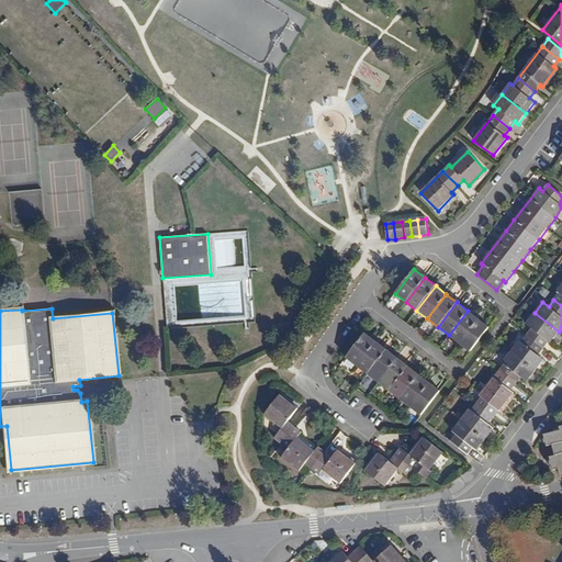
[(478,318),(468,311),(449,335),(459,344),(478,318)]
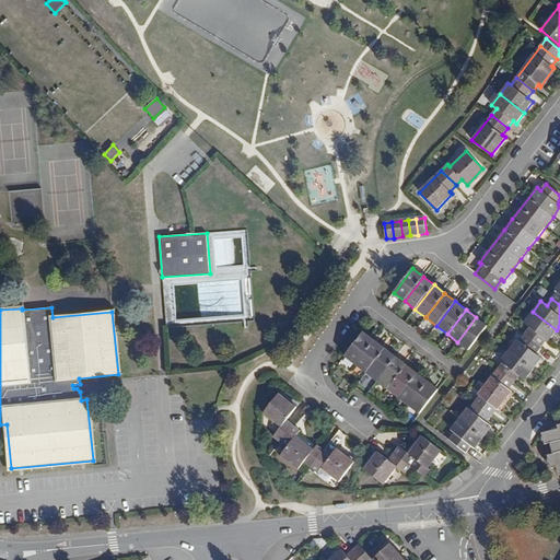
[(557,330),(533,312),(524,323),(529,327),(524,334),(541,347),(547,340),(548,341),(557,330)]
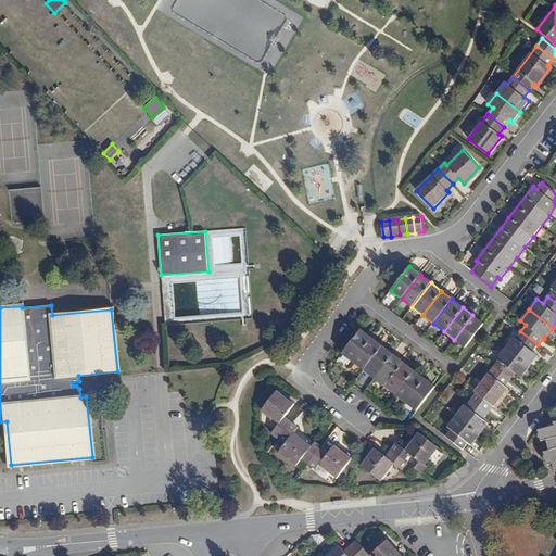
[(483,324),(472,315),(454,340),(465,348),(483,324)]
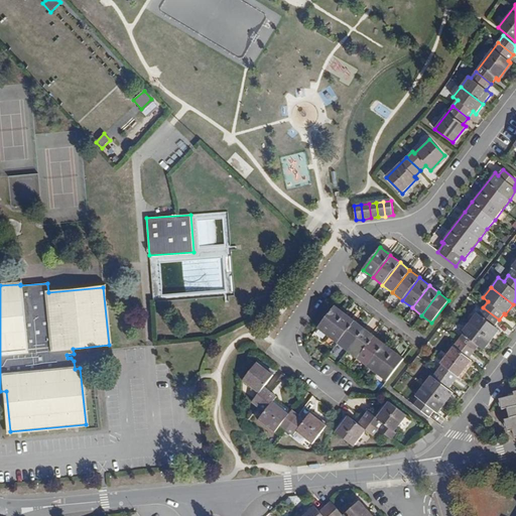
[(345,313),(335,305),(317,328),(328,336),(345,313)]
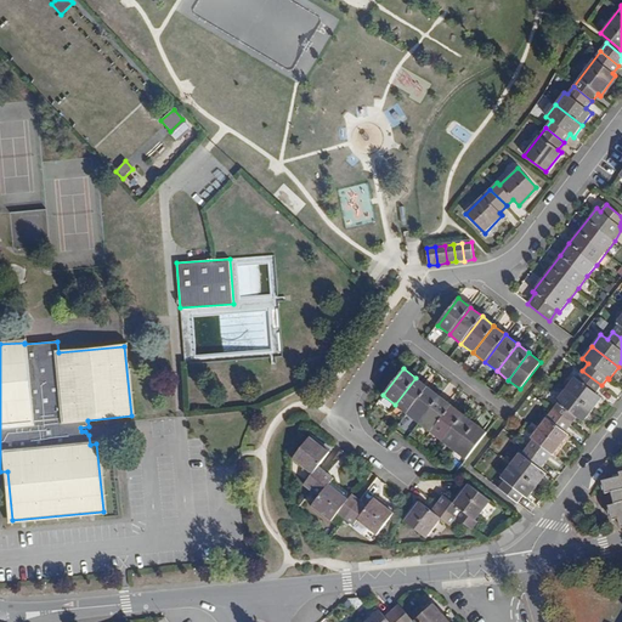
[(601,385),(582,371),(577,378),(575,377),(565,389),(593,410),(601,397),(595,393),(601,385)]
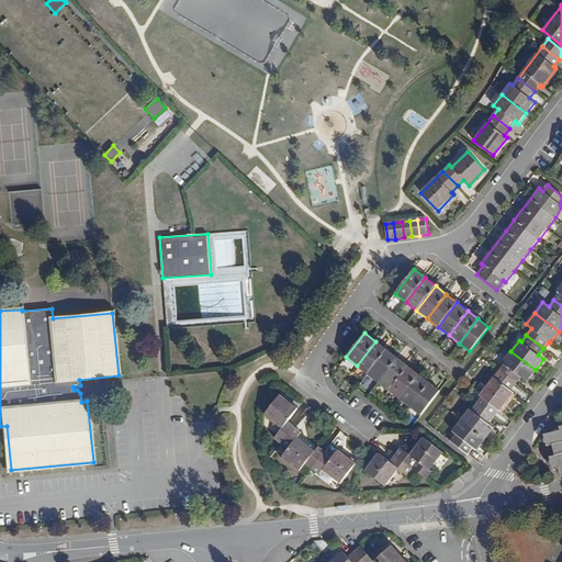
[(386,349),(375,341),(357,366),(367,373),(386,349)]
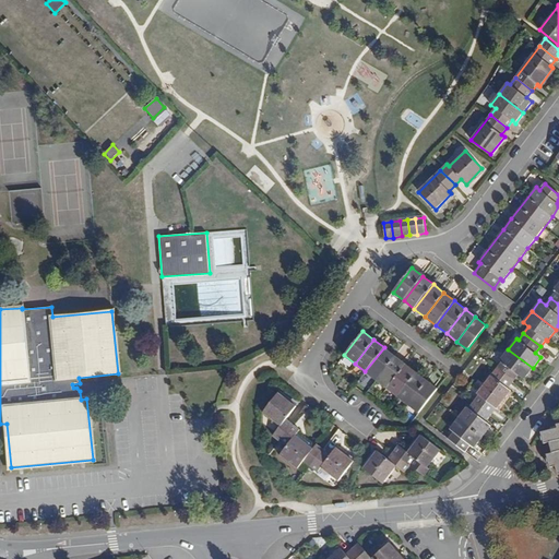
[(395,355),(384,347),(365,371),(376,380),(395,355)]
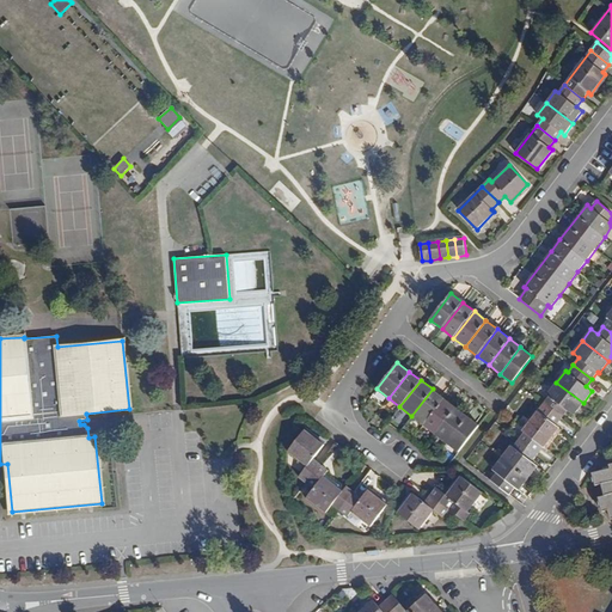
[(583,403),(556,383),(546,395),(549,396),(543,404),(562,417),(568,410),(574,415),(583,403)]
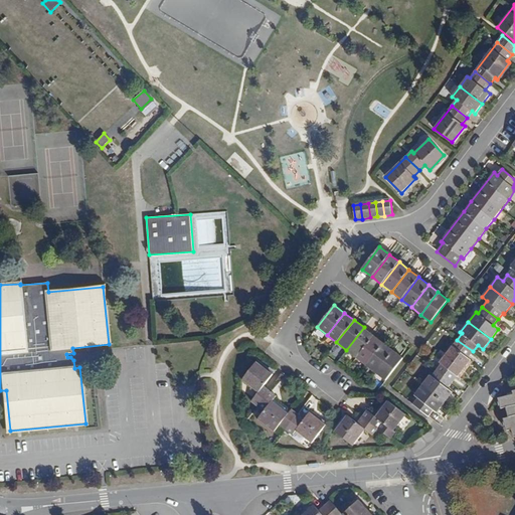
[(374,334),(364,327),(346,350),(356,358),(374,334)]
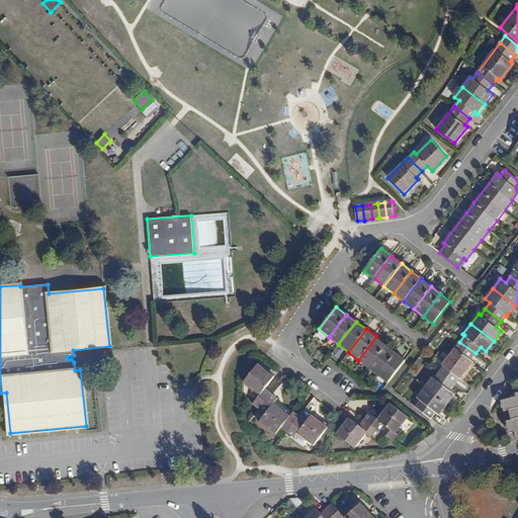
[(386,344),(376,336),(358,360),(368,367),(386,344)]
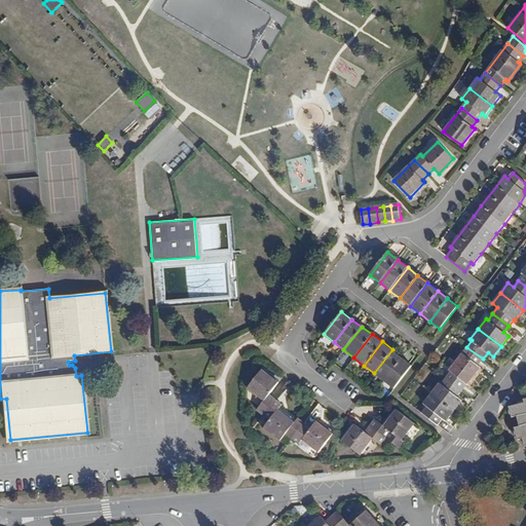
[(483,359),(466,347),(449,370),(451,372),(446,378),(461,390),(466,383),(467,384),(481,368),(478,366),(483,359)]
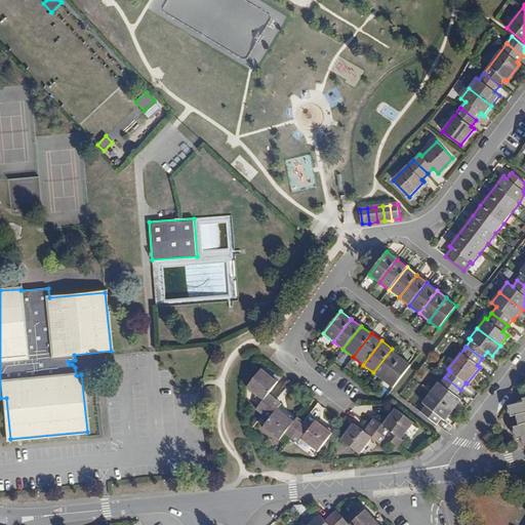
[(402,357),(392,349),(373,372),(384,380),(402,357)]
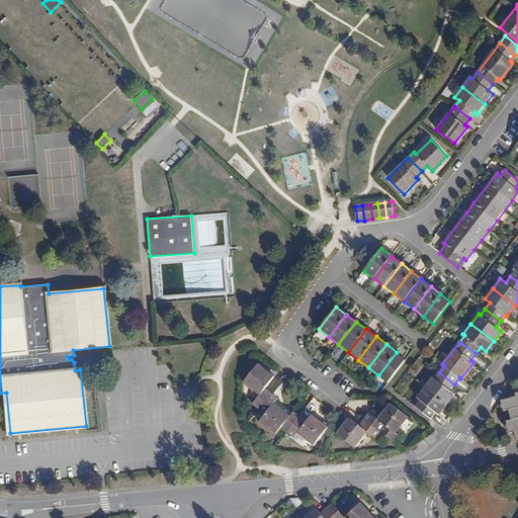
[(406,359),(397,352),(378,375),(387,382),(406,359)]
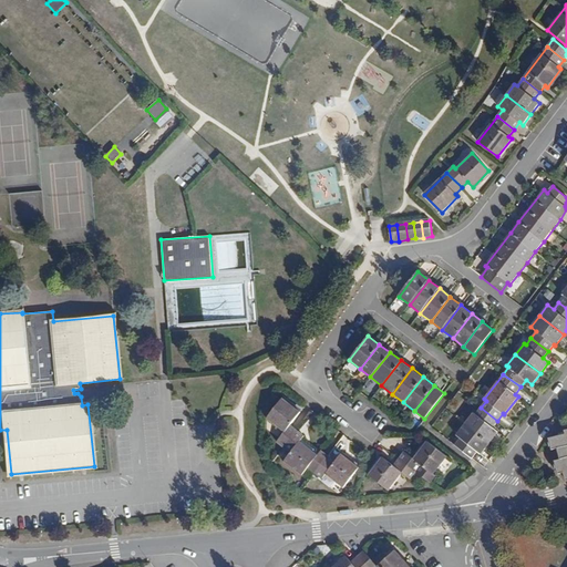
[(282,399),(267,418),(285,432),(277,442),(284,447),(297,431),(290,425),(300,412),(282,399)]
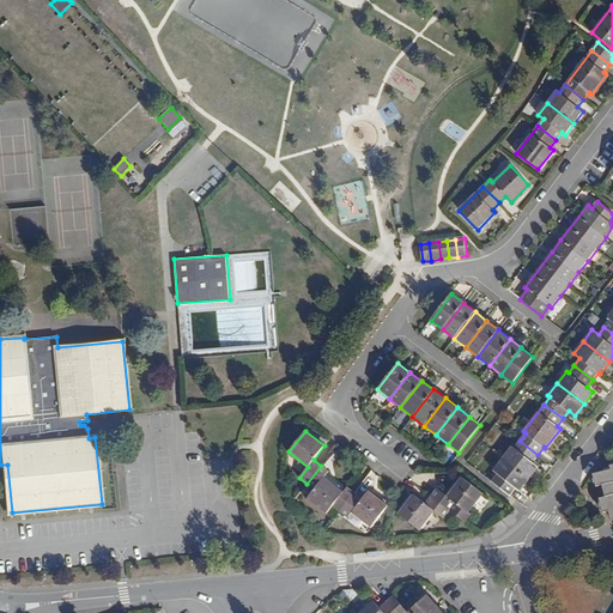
[(538,455),(520,441),(514,448),(511,447),(503,459),(529,479),(539,467),(532,462),(538,455)]
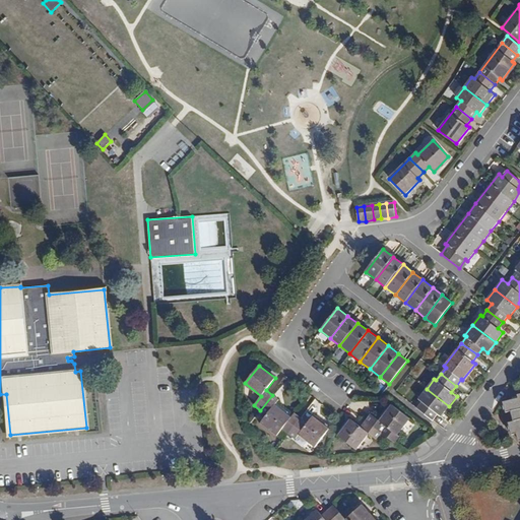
[(449,406),(427,389),(418,399),(423,402),(417,408),(433,420),(438,413),(441,416),(449,406)]
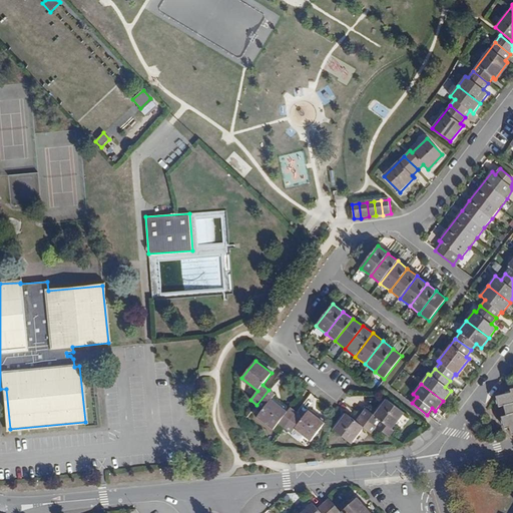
[(512,389),(511,390),(511,393),(497,397),(500,407),(505,406),(507,416),(502,417),(505,429),(510,428),(512,435),(512,434),(512,389)]
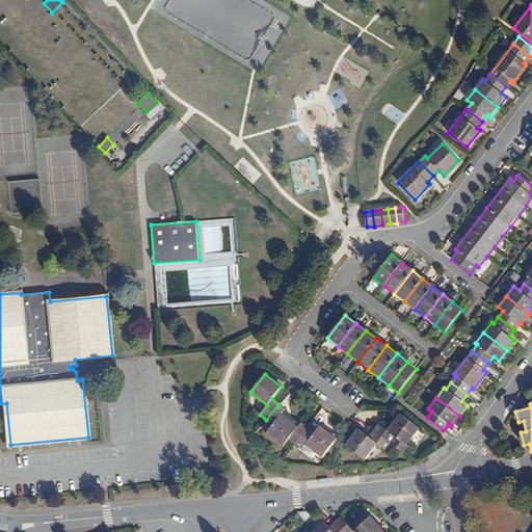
[(278,404),(266,420),(273,425),(267,433),(284,446),(289,439),(296,444),(309,428),(301,423),(298,427),(281,415),(285,408),(278,404)]
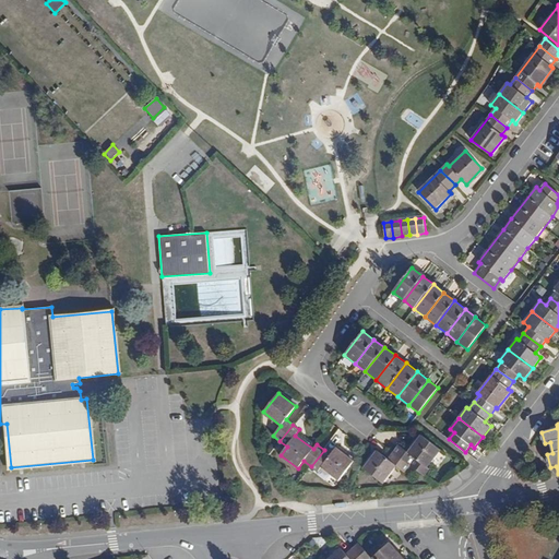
[(399,445),(393,452),(411,465),(415,459),(427,467),(441,450),(421,435),(408,453),(399,445)]
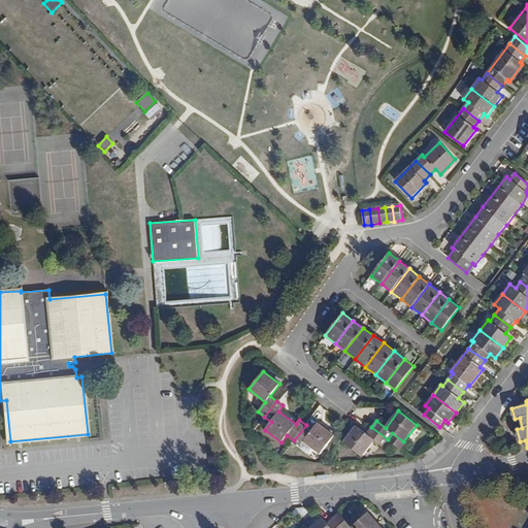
[(306,425),(294,440),(300,446),(303,441),(321,454),(334,435),(318,423),(312,429),(306,425)]
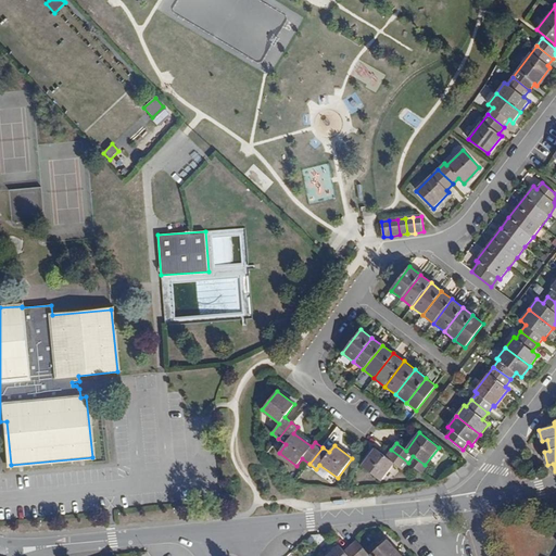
[(375,449),(362,466),(381,481),(394,464),(403,469),(408,463),(391,450),(386,457),(375,449)]
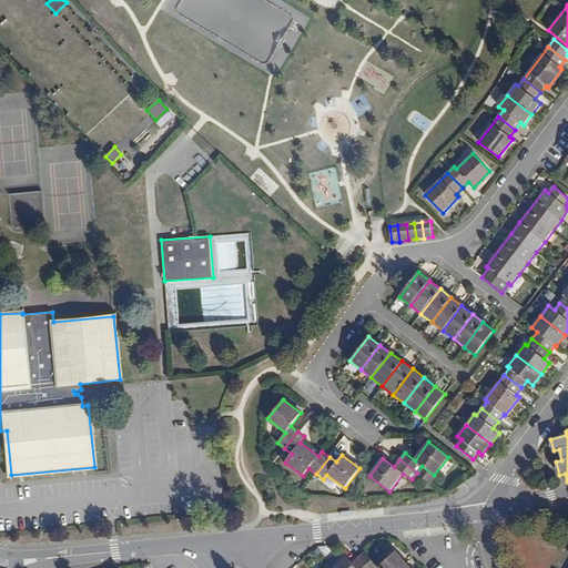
[(378,567),(411,567),(396,551),(387,559),(383,555),(375,561),(379,567),(378,567)]
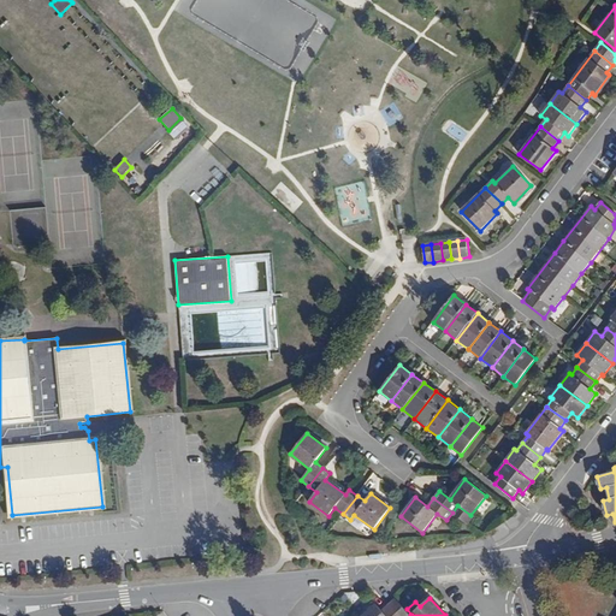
[(388,605),(397,615),(410,615),(395,599),(389,604),(388,605)]
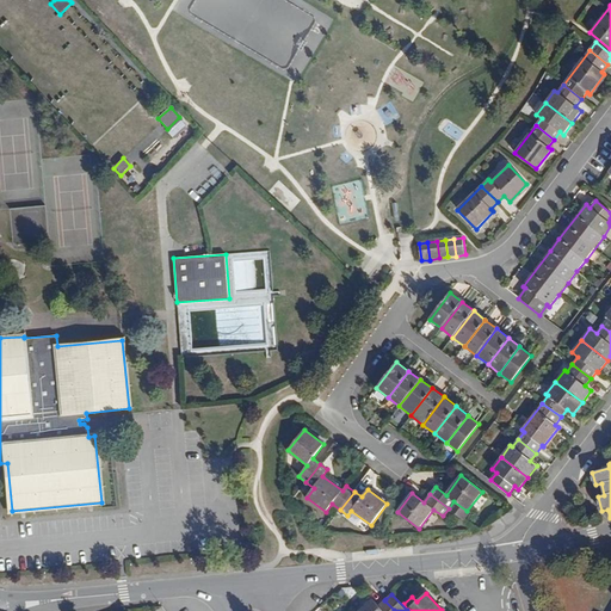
[(359,610),(394,610),(384,600),(378,606),(372,599),(359,610)]
